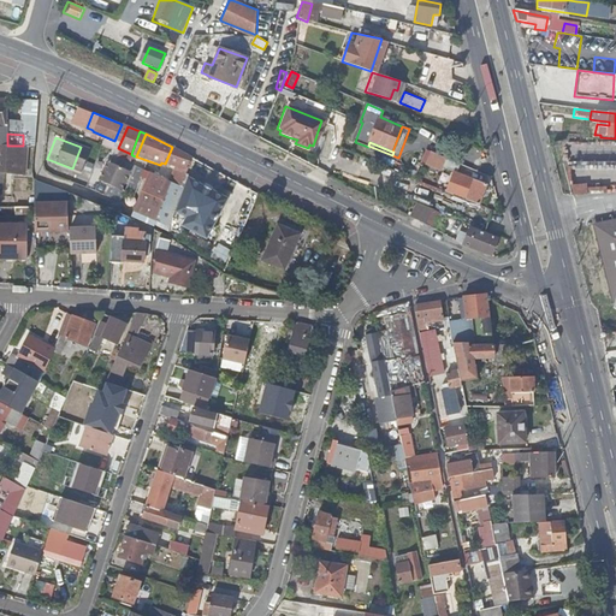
[(0,144),(0,172),(24,173),(24,146),(23,146),(7,146),(5,146),(1,146),(0,144)]
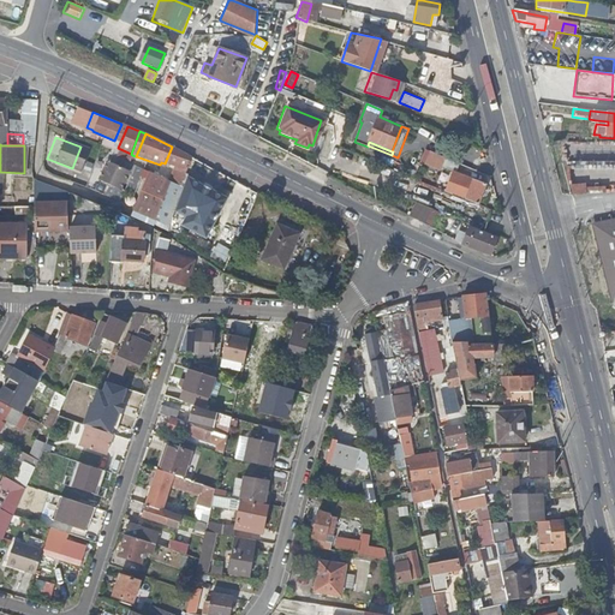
[(118,148),(115,153),(129,159),(131,154),(118,148)]
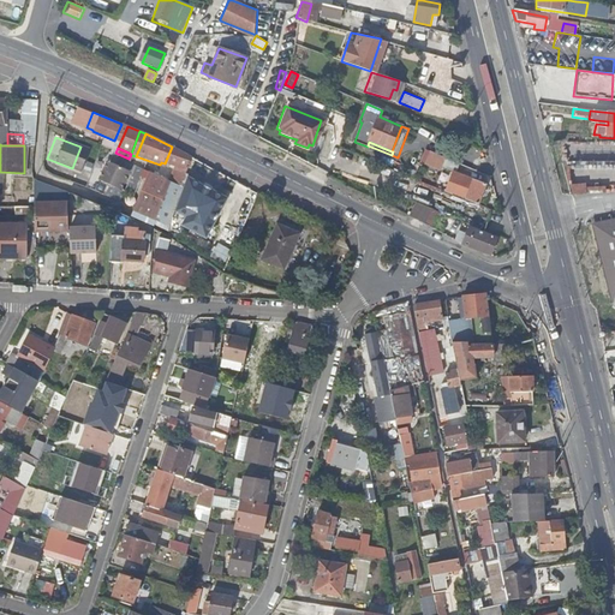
[(441,172),(446,157),(425,149),(419,163),(441,172)]
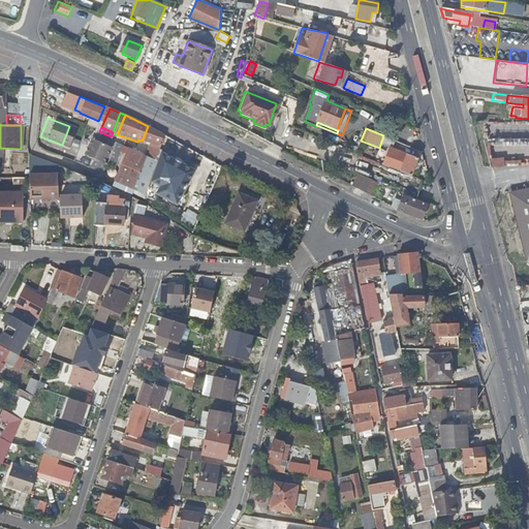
[(165,134),(159,132),(153,145),(159,148),(165,134)]
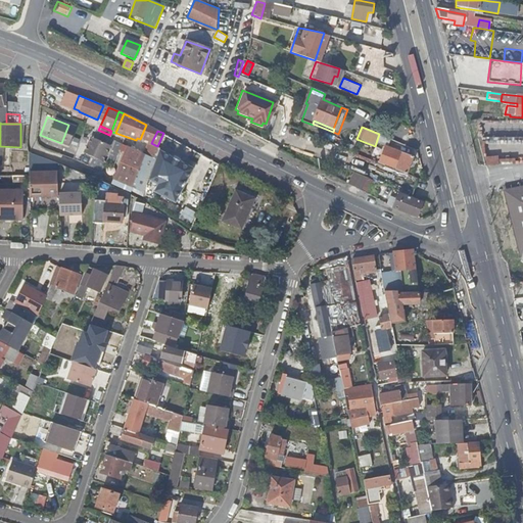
[(380,151),(387,137),(379,134),(374,148),(380,151)]
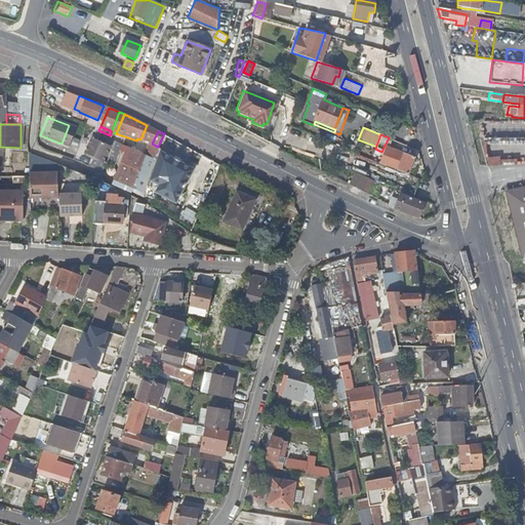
[(92,140),(86,156),(106,164),(112,149),(92,140)]
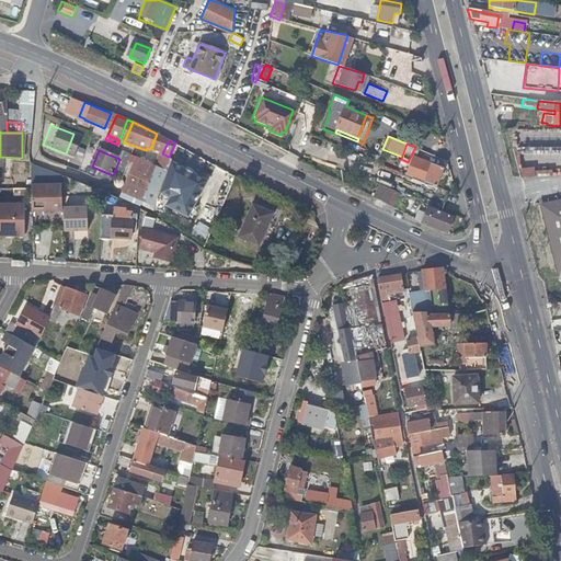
[(414,178),(436,186),(443,169),(421,160),(414,178)]
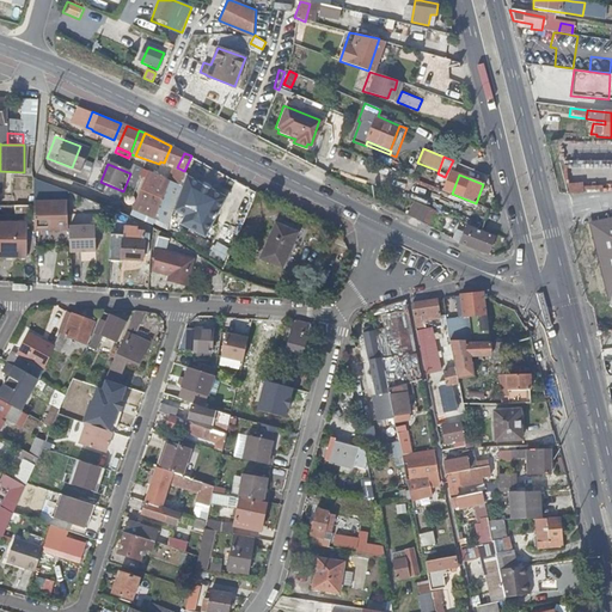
[(169,225),(178,227),(179,226),(181,214),(171,213),(175,188),(152,183),(147,218),(169,221),(169,225)]
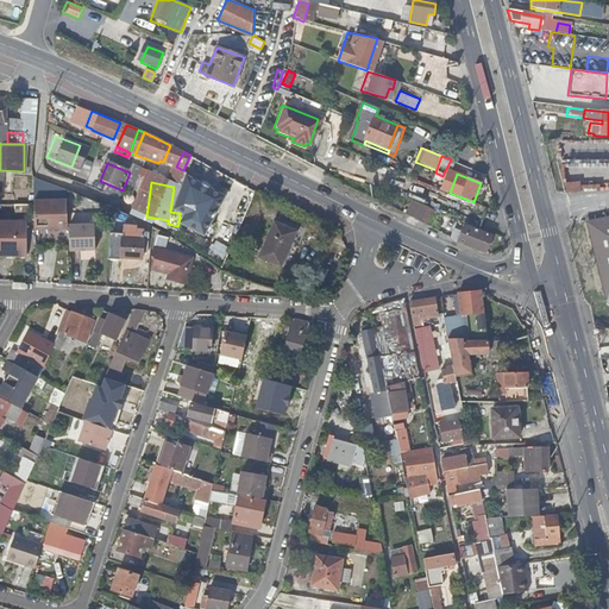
[(32,200),(33,228),(48,227),(66,226),(64,199),(32,200)]
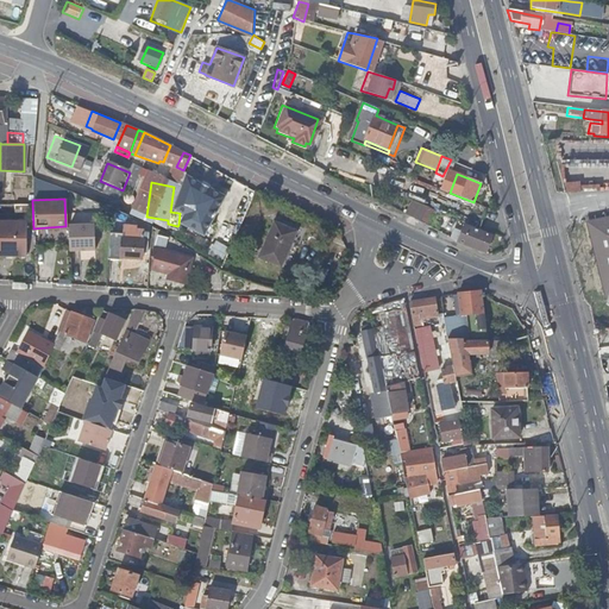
[(424,224),(431,209),(415,205),(410,217),(424,224)]
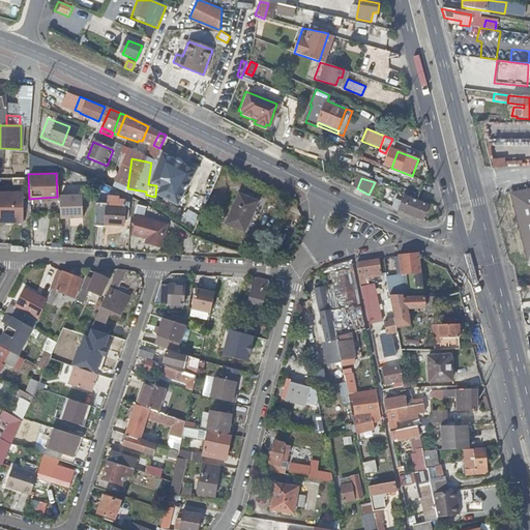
[(11,196),(4,196),(5,222),(22,222),(22,190),(11,189),(11,196)]
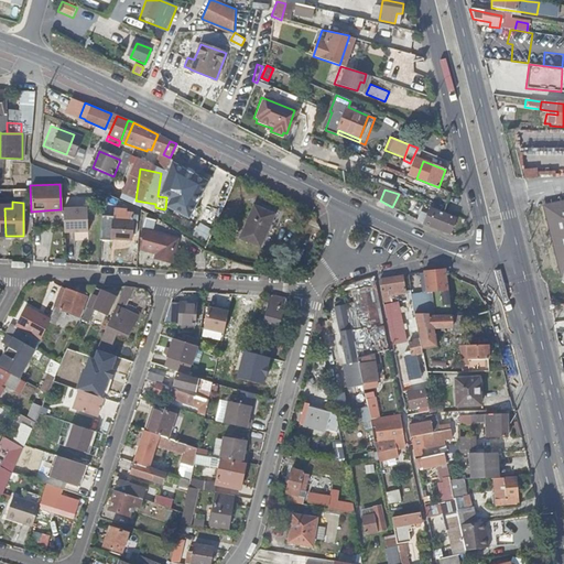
[(275,212),(255,204),(241,237),(262,246),(275,212)]
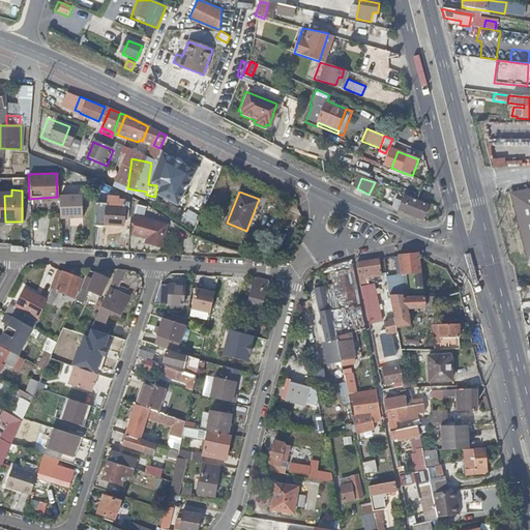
[(58,195),(59,215),(82,215),(81,194),(58,195)]
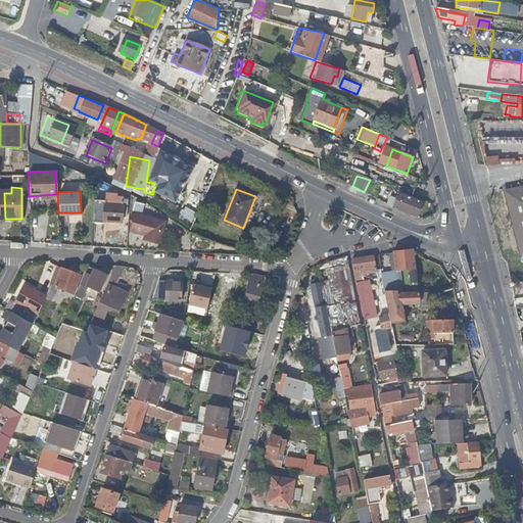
[(416,217),(418,217),(423,202),(400,194),(394,207),(416,217)]
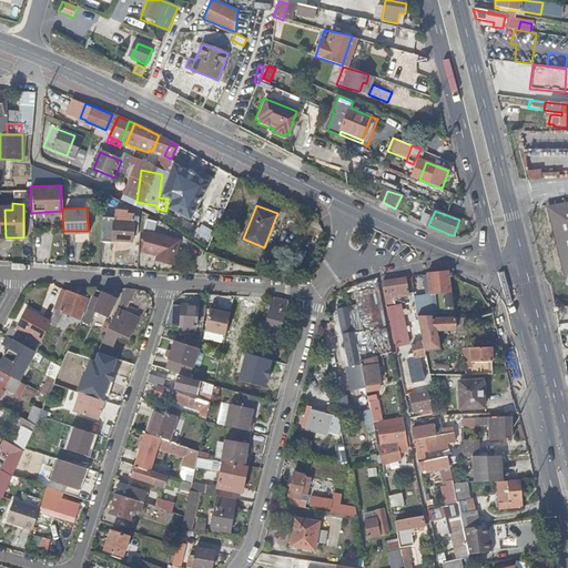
[(101,222),(100,237),(133,241),(135,217),(128,215),(128,213),(117,212),(114,223),(101,222)]
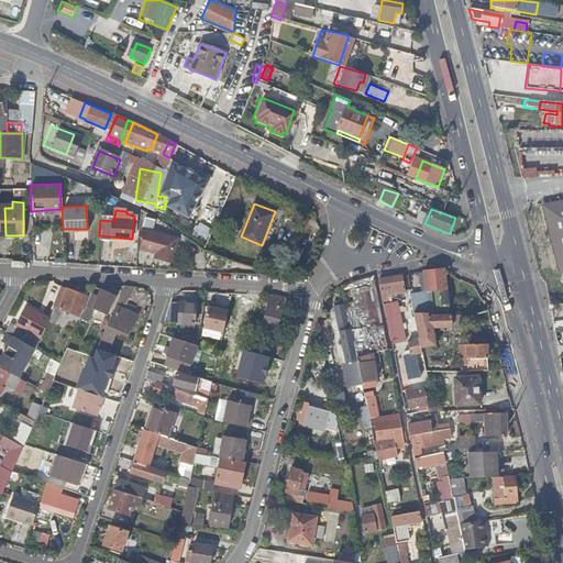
[(562,216),(556,214),(545,231),(555,269),(561,271),(560,277),(559,282),(562,282),(562,216)]
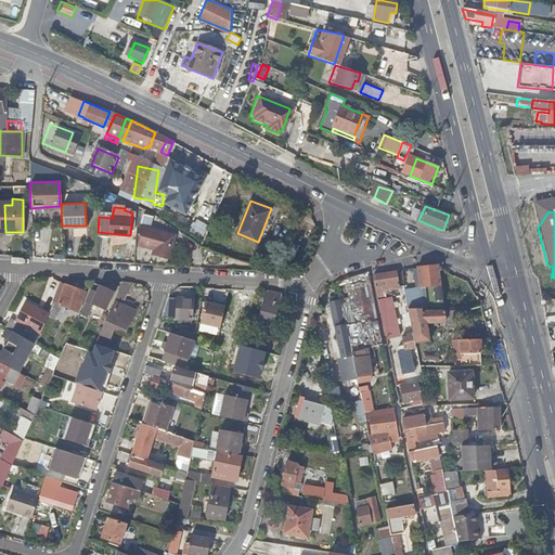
[(203,235),(208,226),(197,220),(192,230),(203,235)]
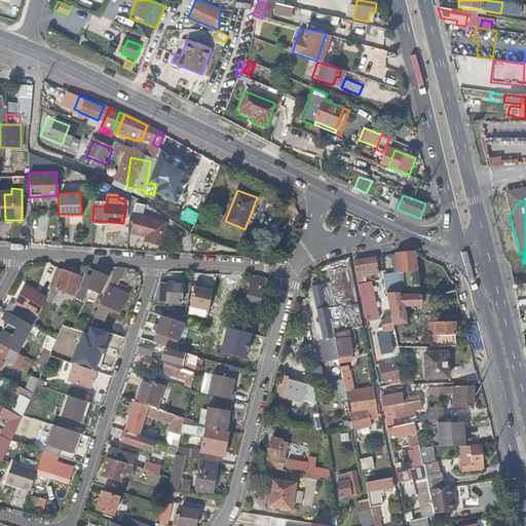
[(134,216),(136,217),(133,228),(146,233),(146,235),(150,237),(149,239),(160,243),(167,222),(136,210),(134,216)]
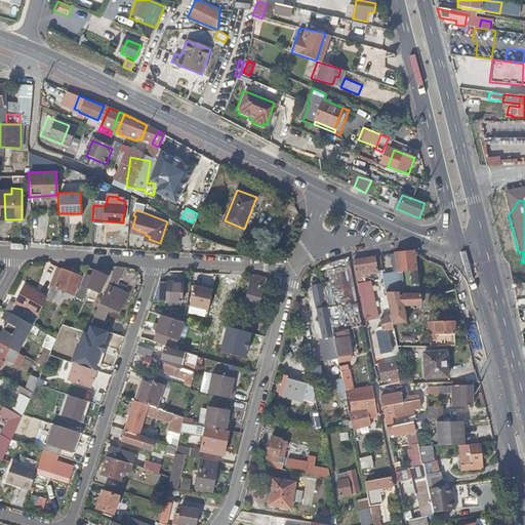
[(399,252),(396,253),(399,272),(405,271),(407,283),(409,283),(410,287),(408,288),(414,288),(415,291),(421,291),(420,283),(416,252),(416,250),(399,252)]
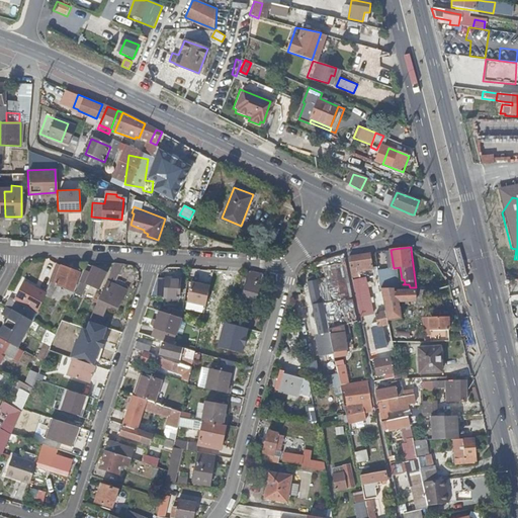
[(371,254),(349,259),(351,270),(352,276),(360,275),(358,267),(373,265),(371,254)]
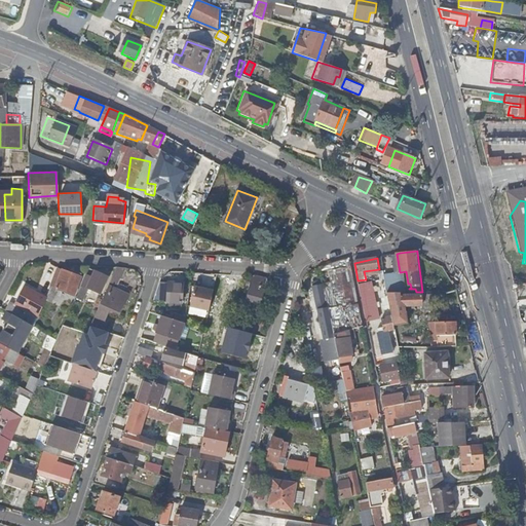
[(52,283),(54,284),(62,268),(61,267),(52,283)]
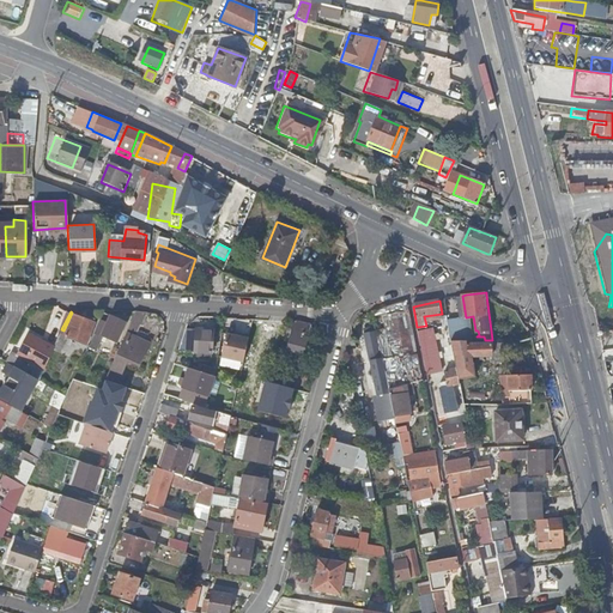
[(155,313),(143,311),(135,326),(113,375),(123,381),(132,362),(144,365),(153,344),(139,338),(143,328),(146,329),(155,313)]
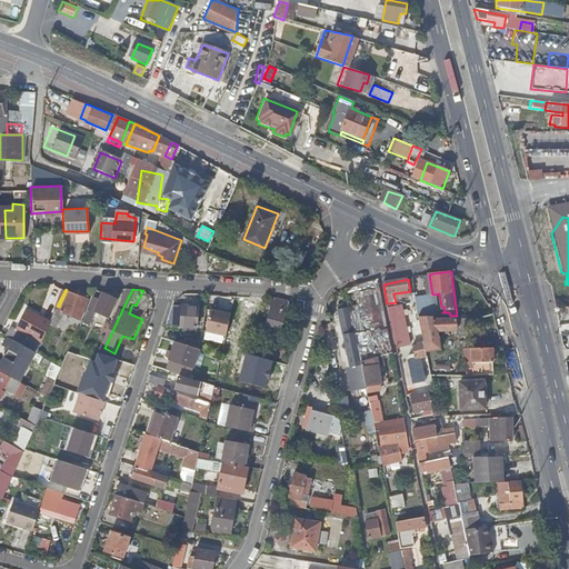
[(82,297),(72,291),(67,290),(59,307),(65,309),(62,312),(80,321),(92,298),(85,295),(82,297)]
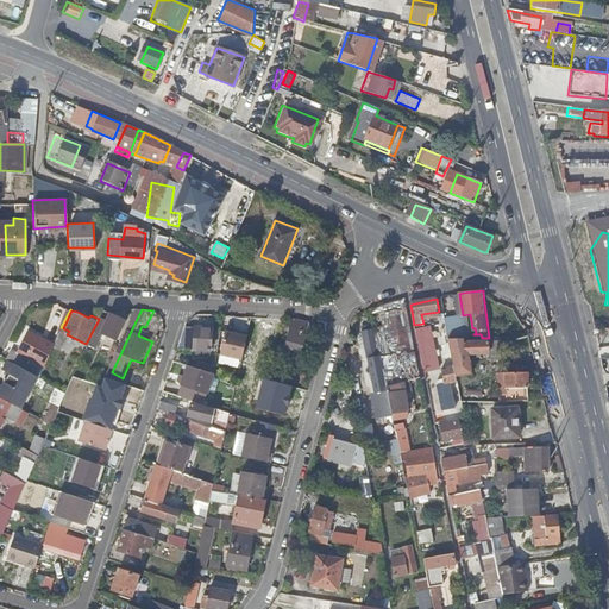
[(108,311),(96,338),(101,340),(106,340),(110,334),(121,340),(131,321),(108,311)]
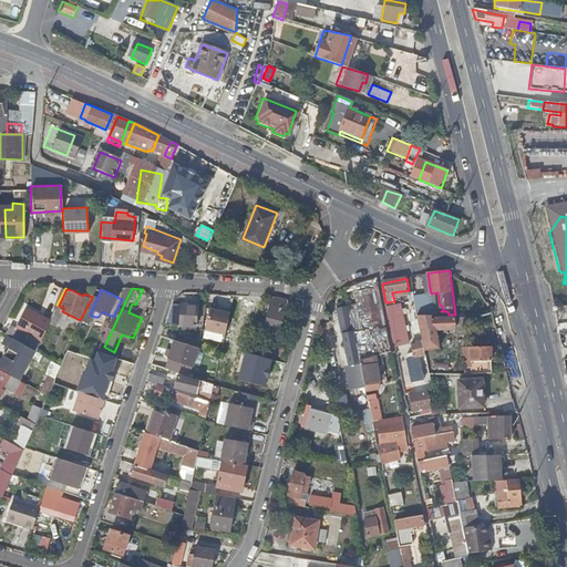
[(363,321),(366,332),(382,329),(374,289),(359,292),(362,311),(358,311),(360,322),(363,321)]
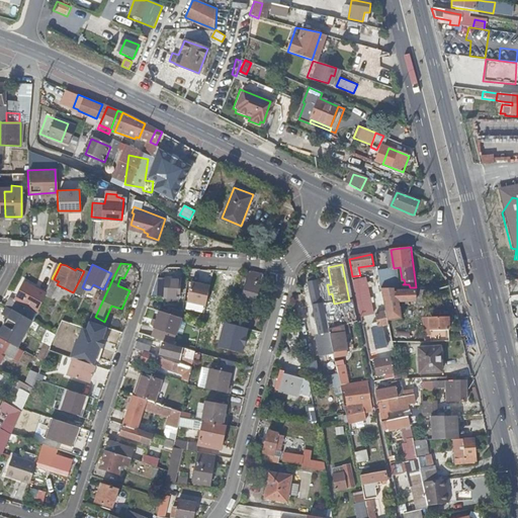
[(263,274),(251,272),(244,301),(254,304),(256,297),(258,289),(260,281),(263,274)]
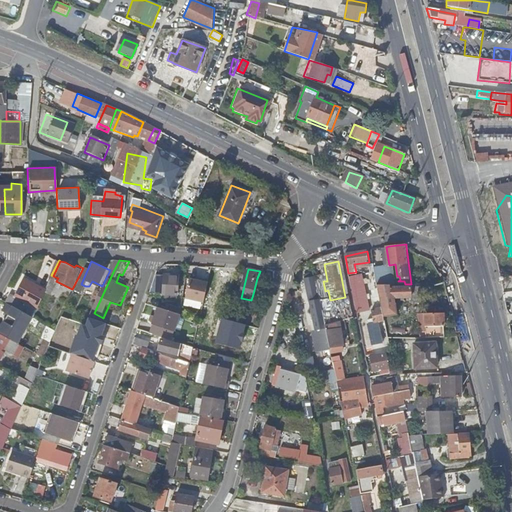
[(320,303),(319,299),(317,300),(312,274),(304,276),(316,340),(327,338),(325,326),(320,303)]
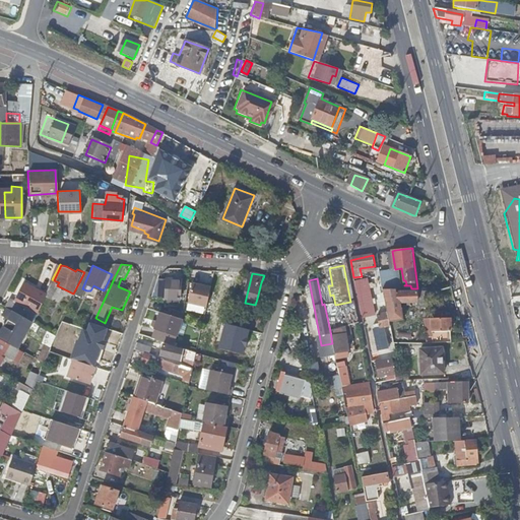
[(183,279),(163,279),(161,299),(183,300),(183,279)]
